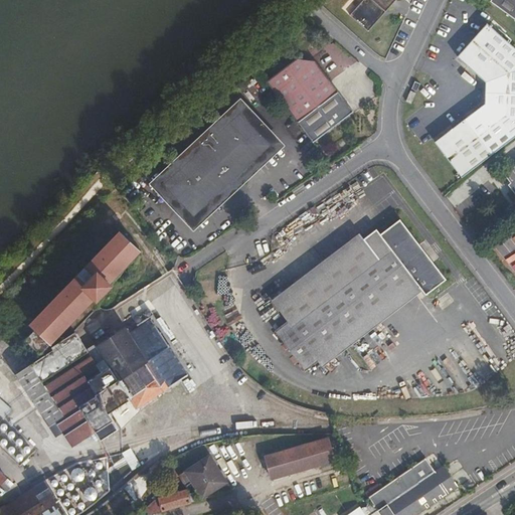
[(386,7),(388,9),(395,0),(363,0),(350,15),(368,31),(382,15),(380,14),(383,10),(386,7)]
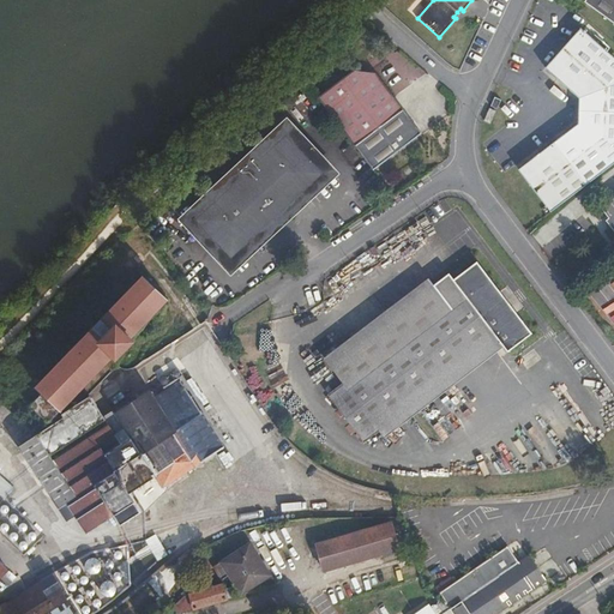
[(613,0),(585,0),(584,1),(613,23),(613,0)]
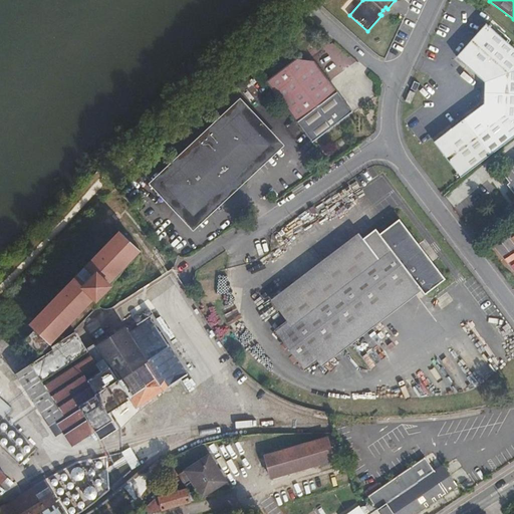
[(513,137),(513,47),(486,23),(457,56),(485,82),(484,103),(434,142),(461,178),(513,137)]
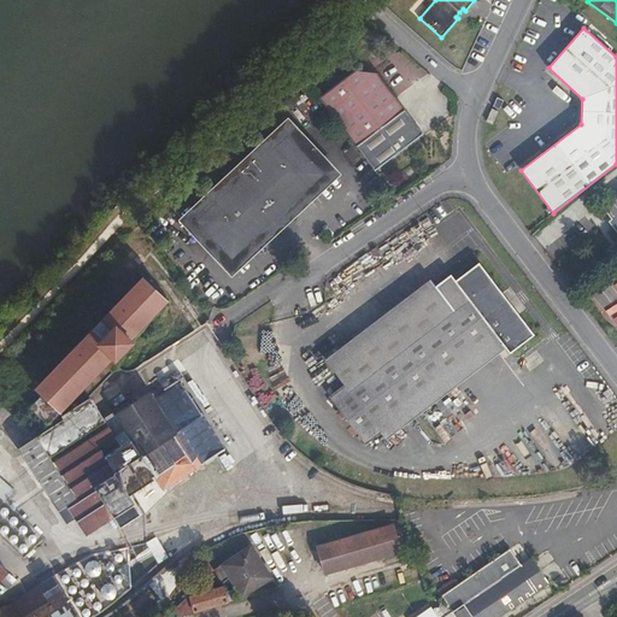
[(356,71),(319,98),(357,146),(405,110),(377,72),(356,71)]
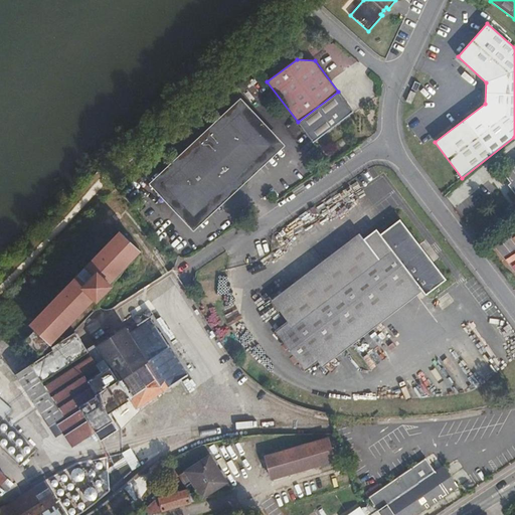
[(415,81),(411,89),(417,92),(420,83),(415,81)]
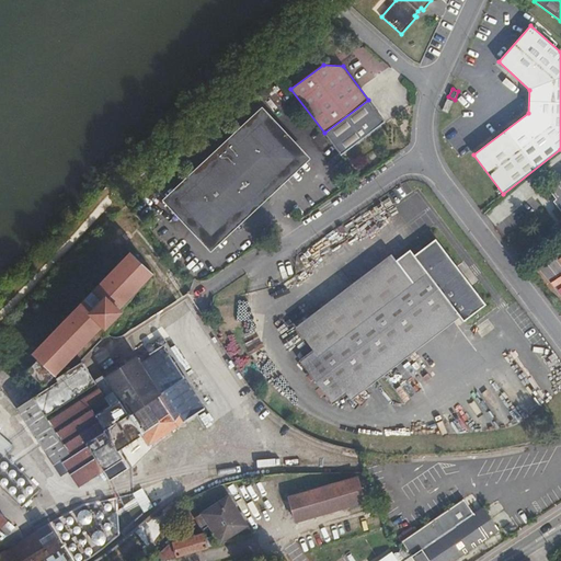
[(447,99),(443,111),(448,113),(454,102),(450,101),(447,99)]
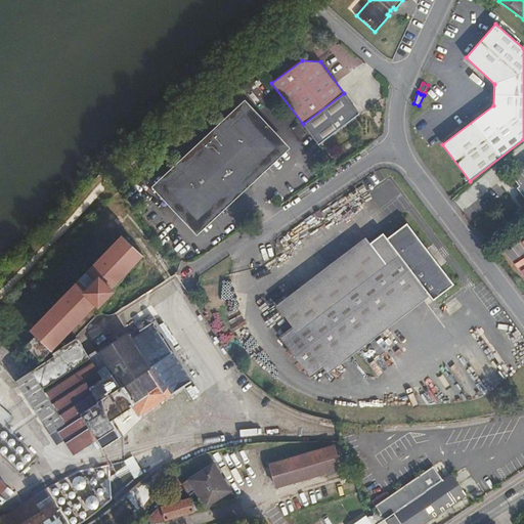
[(166,180),(159,186),(166,193),(169,190),(194,218),(191,220),(198,227),(205,221),(202,218),(226,195),(238,195),(232,189),(242,180),(249,187),(249,174),(273,151),(275,155),(282,148),(276,141),(272,144),(248,117),(251,114),(245,107),(237,114),(241,117),(169,183),(166,180)]
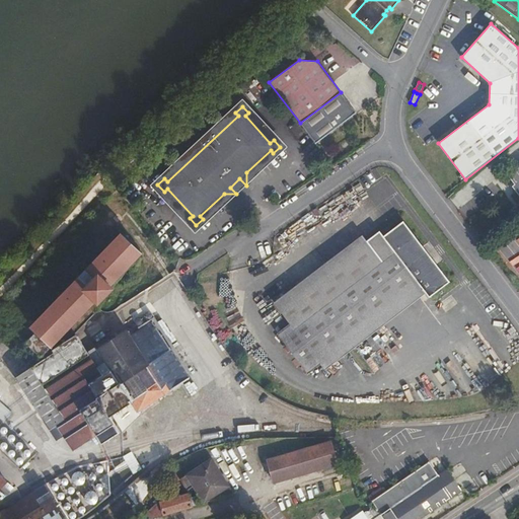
[(518,166),(515,169),(514,168),(507,174),(515,184),(512,187),(518,195),(518,166)]
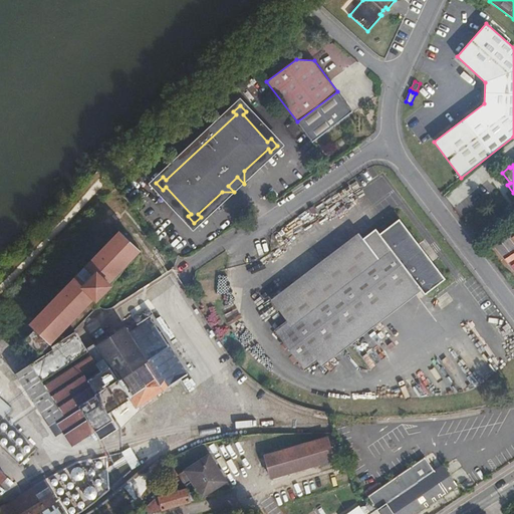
[(114,185),(0,305),(0,321),(10,311),(28,328),(31,325),(35,329),(27,338),(38,349),(29,359),(28,360),(29,362),(30,364),(31,363),(32,362),(52,349),(51,346),(75,330),(98,306),(97,305),(98,304),(98,303),(98,302),(97,301),(97,300),(112,284),(110,281),(141,250),(120,231),(138,213),(126,202),(130,200),(114,185)]
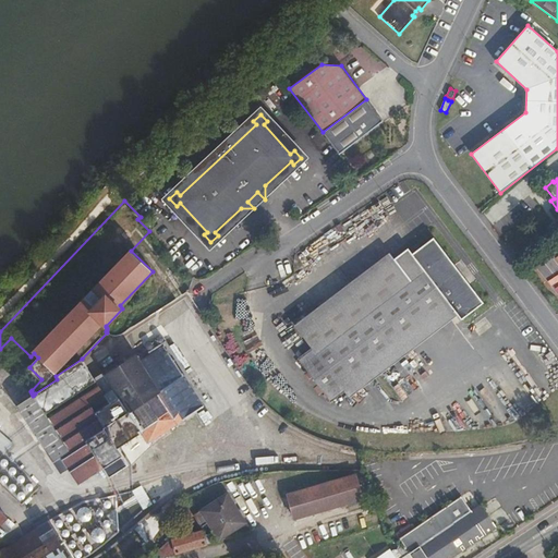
[(449,303),(458,315),(461,320),(484,303),(434,238),(412,254),(408,247),(299,331),(302,336),(294,341),(304,353),(298,359),(330,402),(344,391),(340,386),(449,303)]
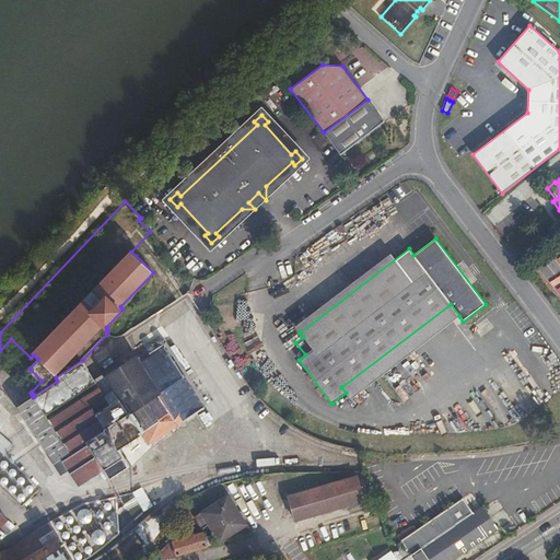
[(351,399),(459,316),(451,304),(341,387),(346,393),(351,399)]
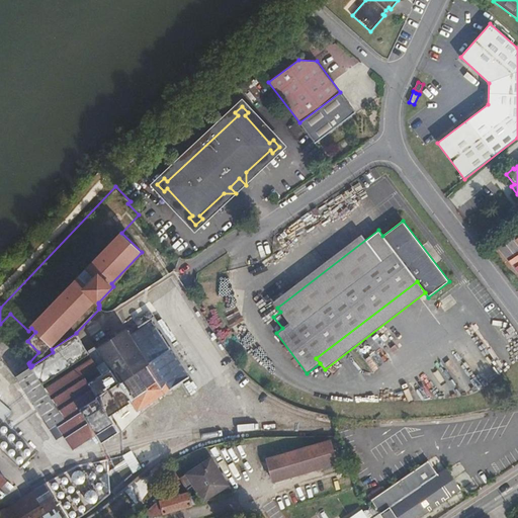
[(77,336),(53,352),(54,352),(32,365),(30,367),(15,376),(50,428),(57,424),(73,449),(96,434),(101,442),(119,431),(109,415),(131,402),(138,412),(170,391),(189,377),(170,348),(153,322),(130,336),(125,330),(97,348),(110,368),(89,382),(84,376),(98,367),(93,359),(77,336)]
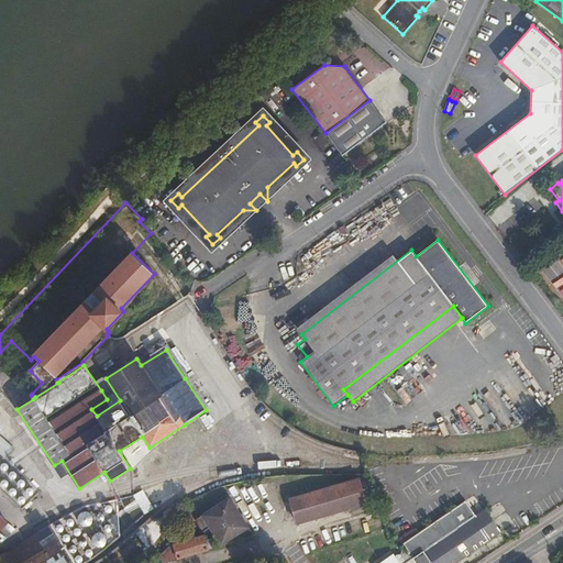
[(110,385),(101,390),(107,399),(91,409),(97,416),(120,400),(110,385)]
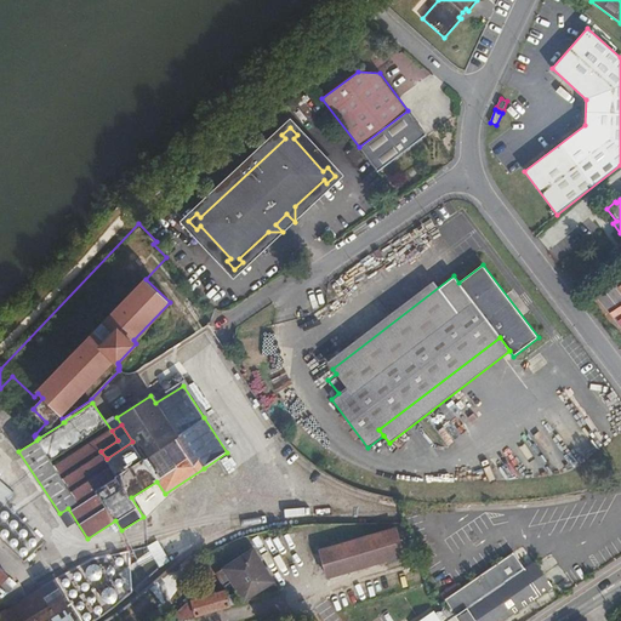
[(396,528),(319,550),(328,577),(404,556),(396,528)]
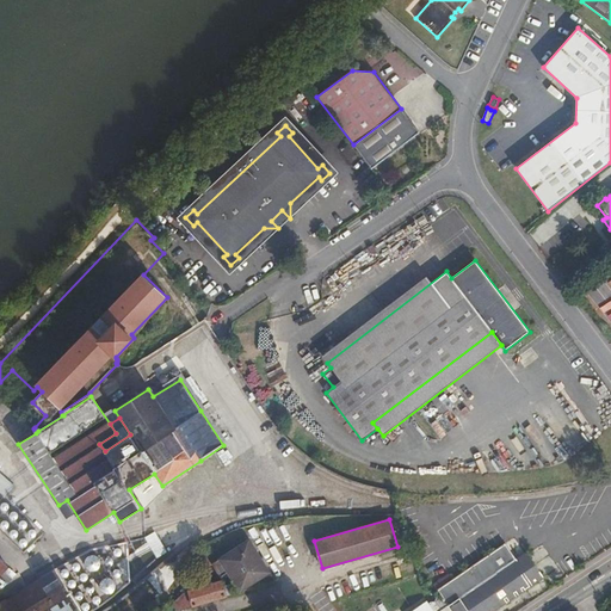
[(143,537),(149,548),(160,543),(154,531),(143,537)]
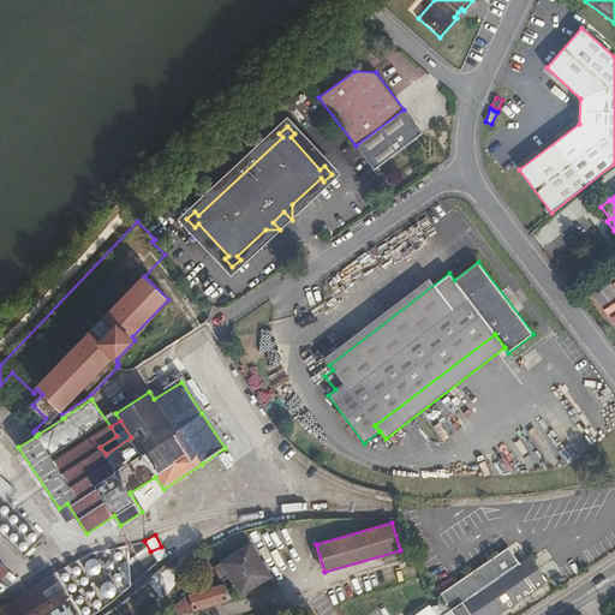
[(224,584),(190,593),(192,605),(193,610),(230,601),(279,585),(273,575),(251,543),(220,563),(213,567),(221,581),(228,577),(236,586),(226,589),(224,584)]
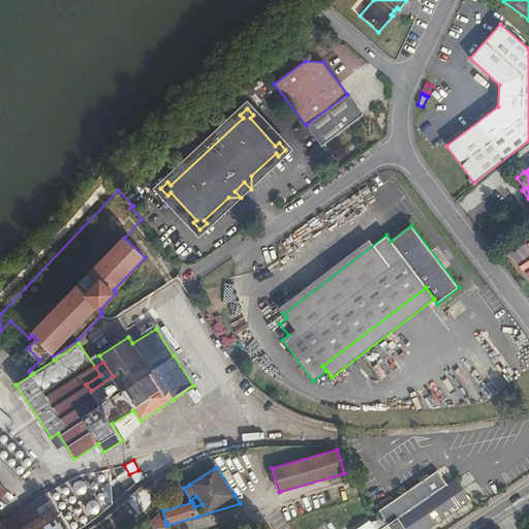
[(389,524),(387,525),(391,528),(429,528),(471,500),(456,477),(447,484),(438,470),(379,509),(389,524)]
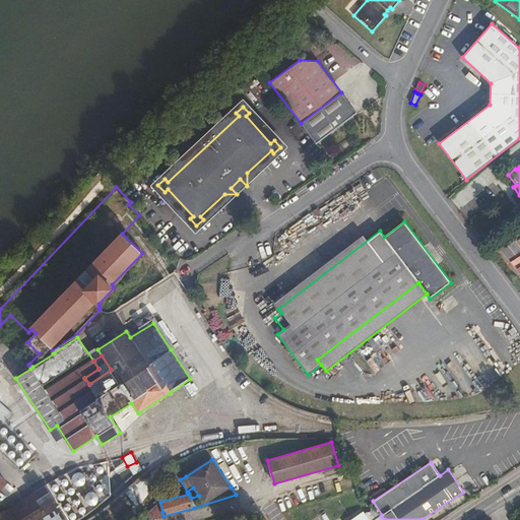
[(72,477),(72,479),(72,480),(72,482),(74,485),(77,486),(79,486),(82,485),(85,483),(85,481),(86,478),(85,476),(84,474),(81,472),(80,472),(78,472),(76,473),(73,475),(72,477)]
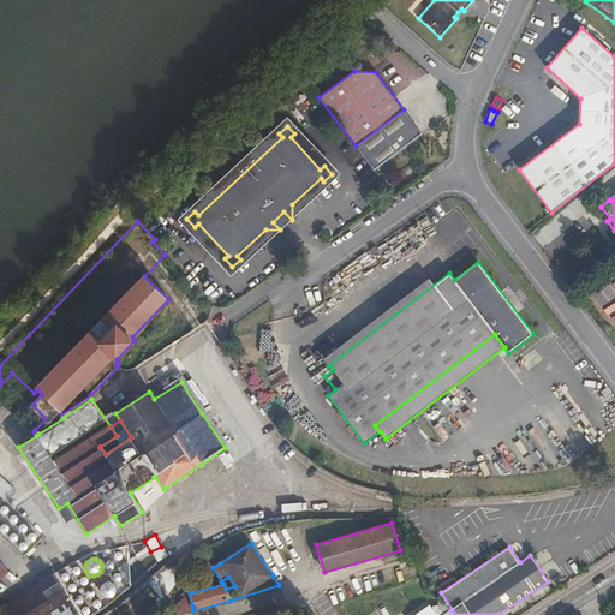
[(0,614),(77,614),(69,601),(63,591),(64,591),(53,574),(37,583),(0,607),(0,614)]
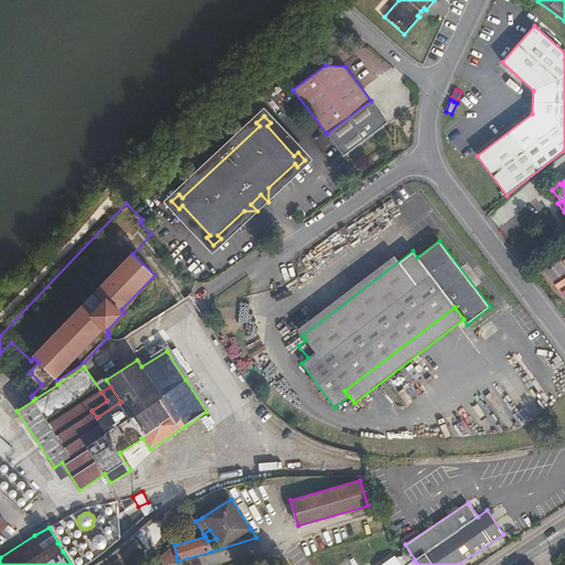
[(93,537),(92,542),(93,543),(93,544),(95,547),(97,548),(99,550),(104,548),(106,546),(107,544),(108,541),(107,537),(106,536),(103,534),(99,534),(95,535),(93,537)]
